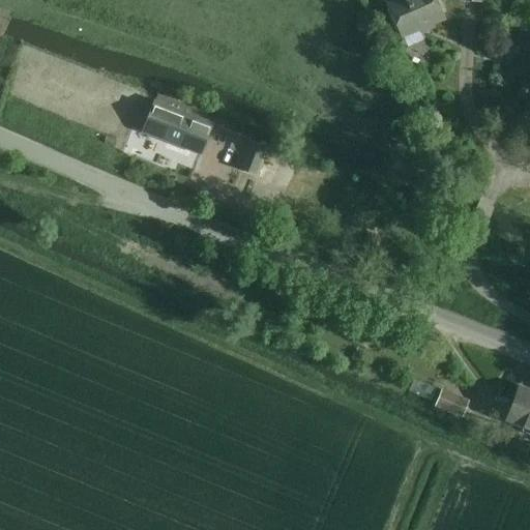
[(434,25),(446,20),(438,0),(385,0),(402,38),(421,30),(422,34),(436,28),(434,25)]
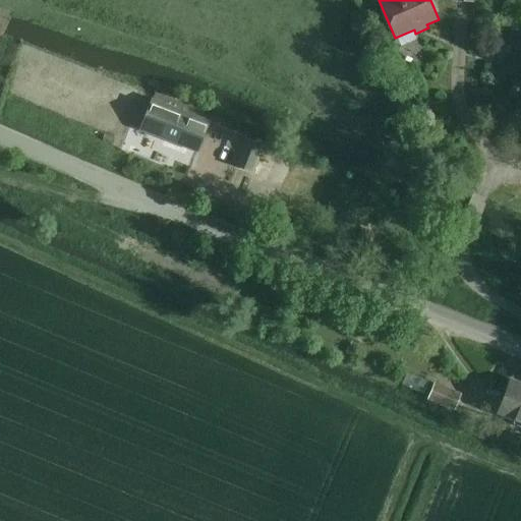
[(140,129),(194,151),(196,152),(209,121),(194,116),(152,99),(140,129)]
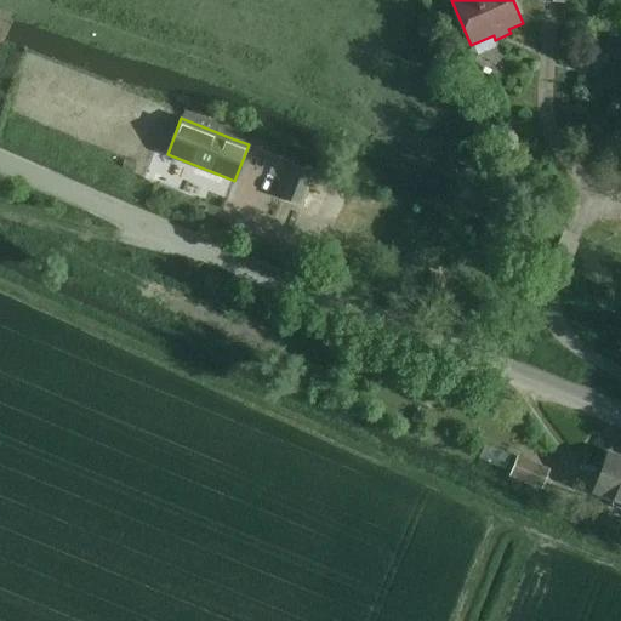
[(291,163),(278,195),(280,197),(298,204),(301,205),(309,182),(313,172),(312,171),(291,163)]
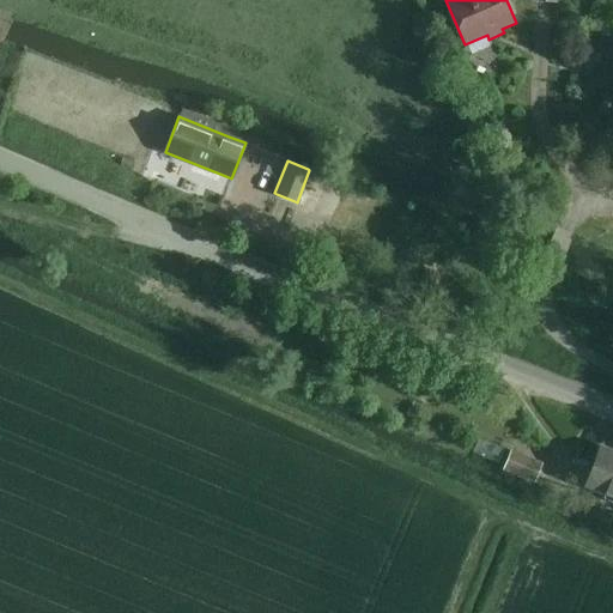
[(411,406),(407,414),(416,418),(419,410),(411,406)]
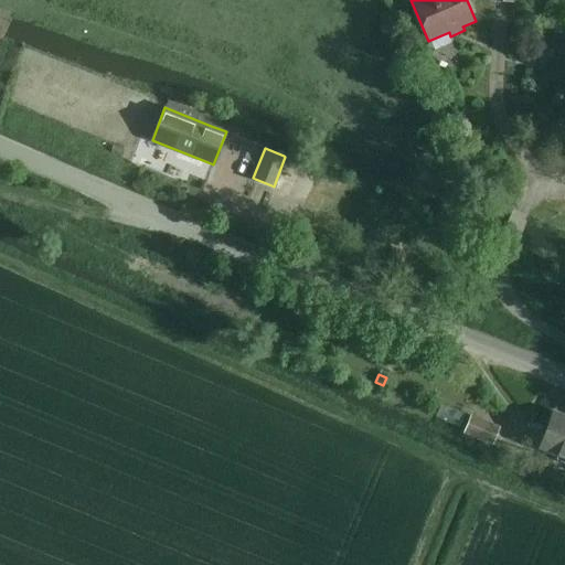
[(440,402),(434,416),(459,427),(466,413),(440,402)]
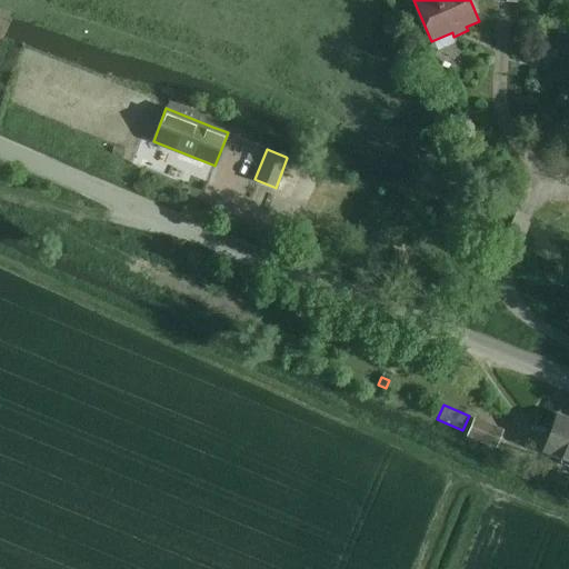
[(568,418),(558,413),(543,450),(568,460),(568,418)]
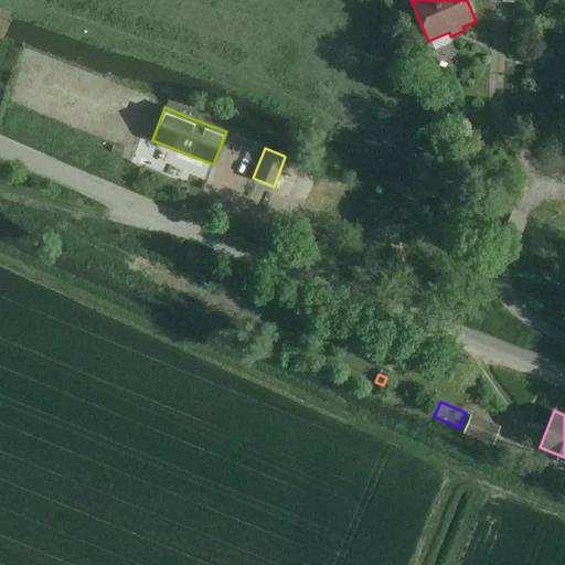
[(466,429),(465,432),(491,444),(492,441),(499,427),(471,415),(466,429)]
